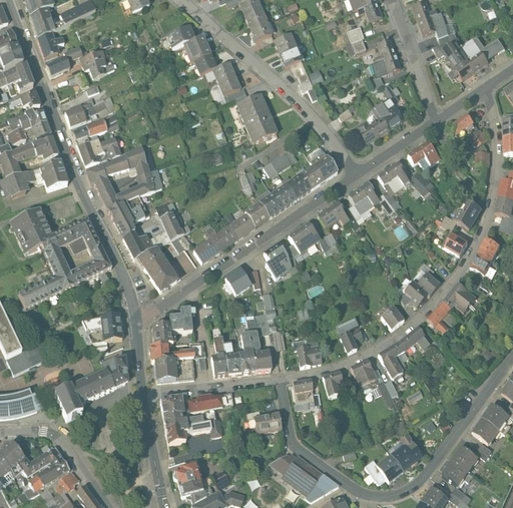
[(26,0),(32,13),(47,7),(53,4),(51,0),(26,0)]
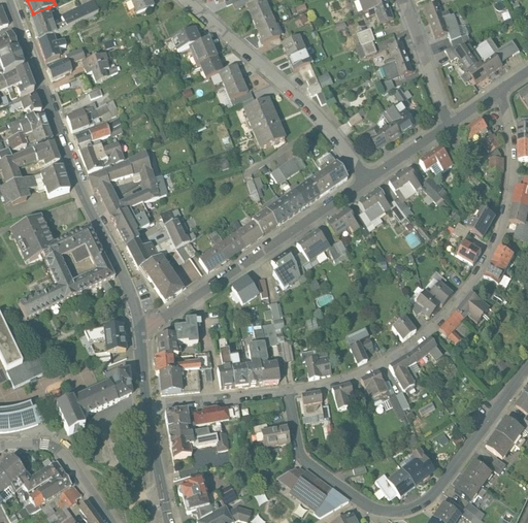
[(61,13),(65,24),(96,9),(92,0),(61,13)]
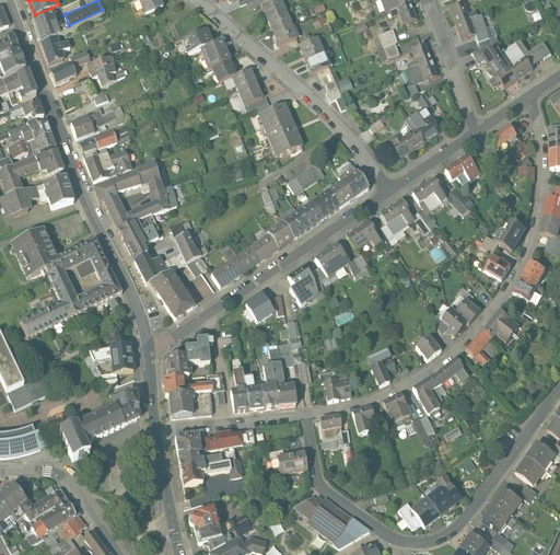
[(147,0),(136,4),(142,21),(161,13),(155,0),(147,0)]
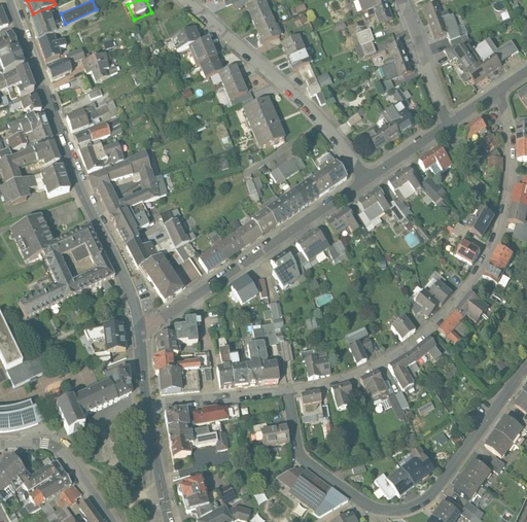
[(249,0),(244,2),(250,15),(269,7),(266,0),(249,0)]
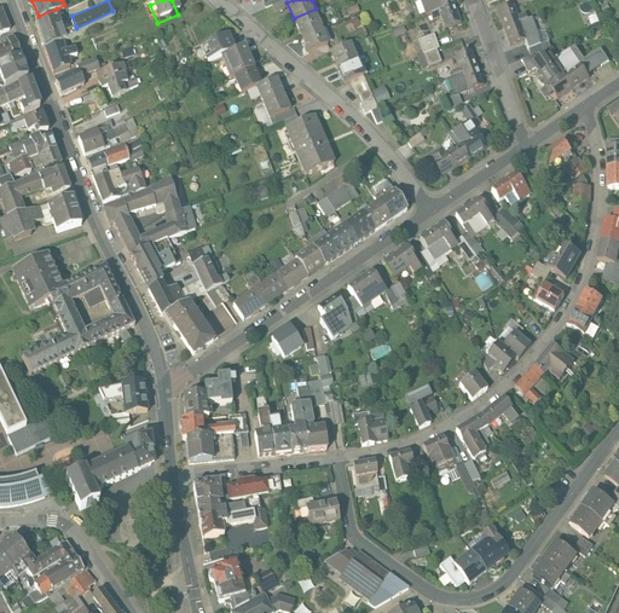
[(420,0),(424,12),(438,7),(456,1),(455,0),(420,0)]
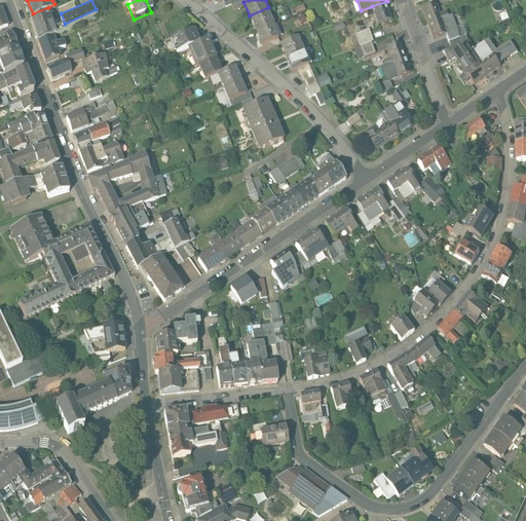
[(439,0),(422,6),(427,21),(445,13),(439,0)]
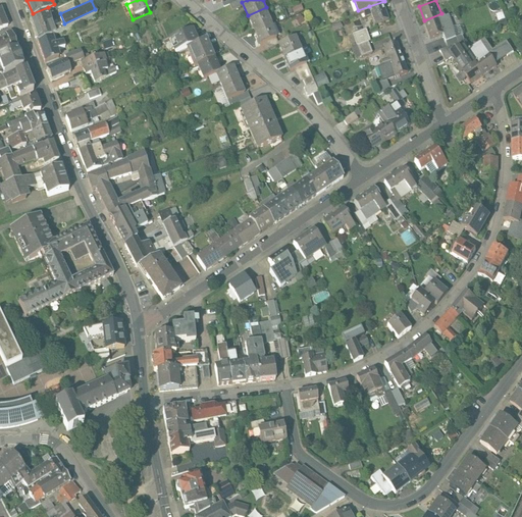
[(384,1),(369,6),(374,21),(389,15),(384,1)]
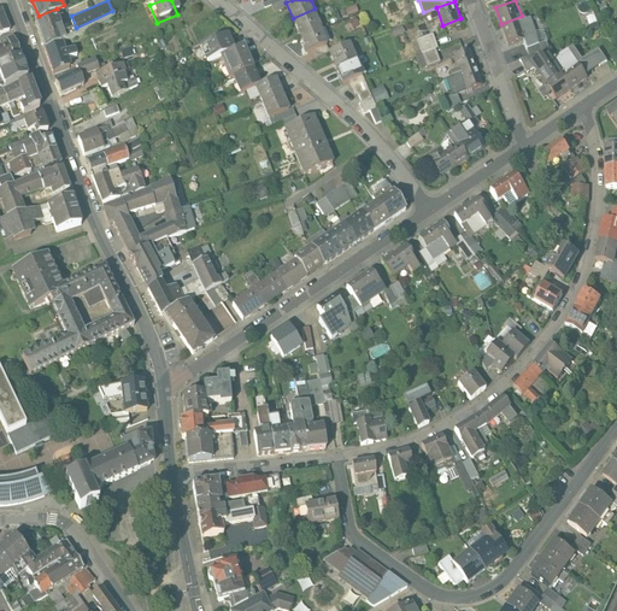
[(57,9),(39,16),(35,18),(45,43),(60,37),(65,36),(57,9)]
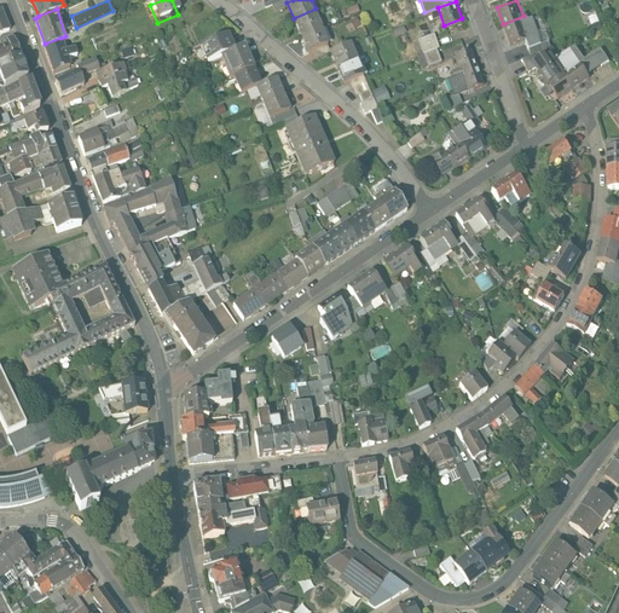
[(316,9),(294,18),(300,34),(323,24),(316,9)]
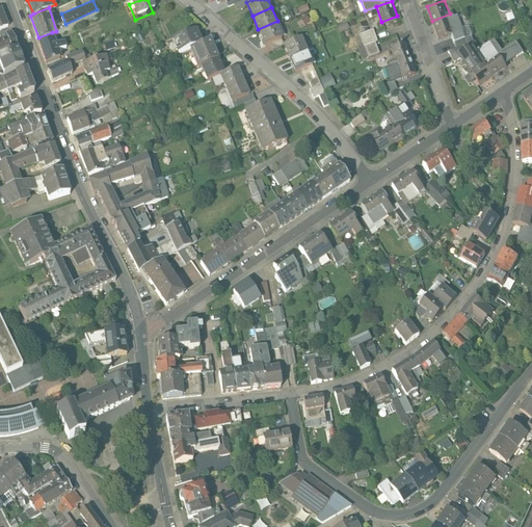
[(450,14),(432,21),(437,34),(455,28),(450,14)]
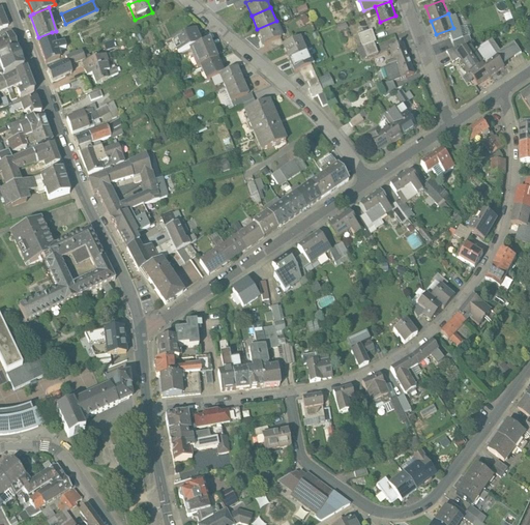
[(276,21),(257,29),(263,42),(282,34),(276,21)]
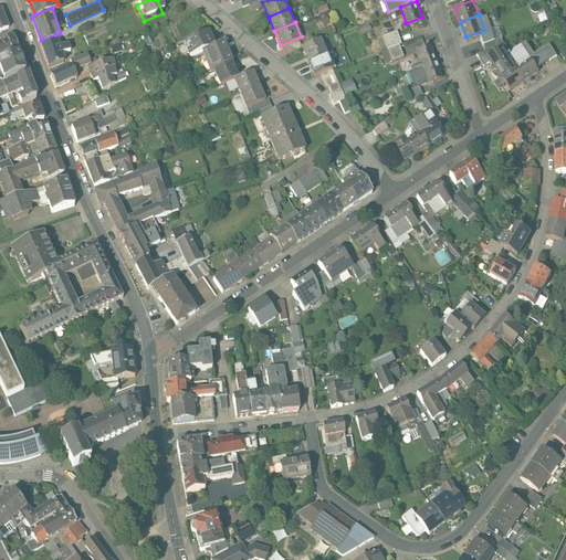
[(10,46),(18,43),(11,27),(3,30),(10,46)]
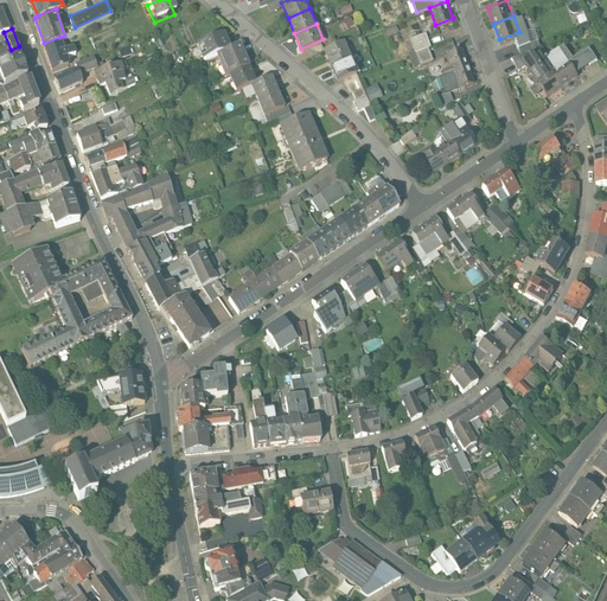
[(427,29),(409,36),(415,50),(428,44),(433,42),(427,29)]
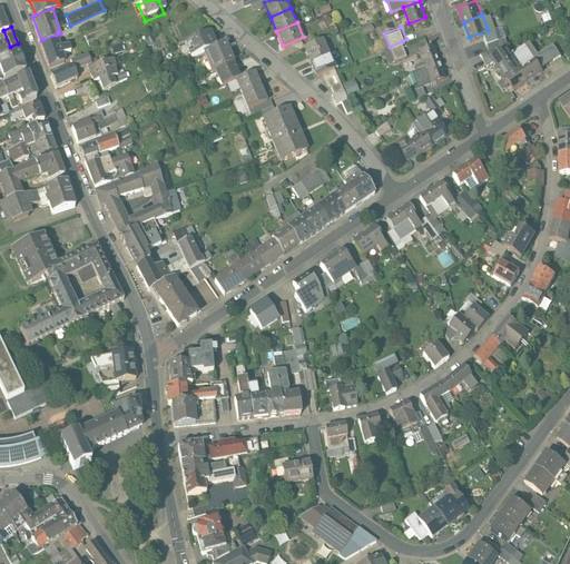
[(0,50),(10,47),(3,30),(0,30),(0,50)]
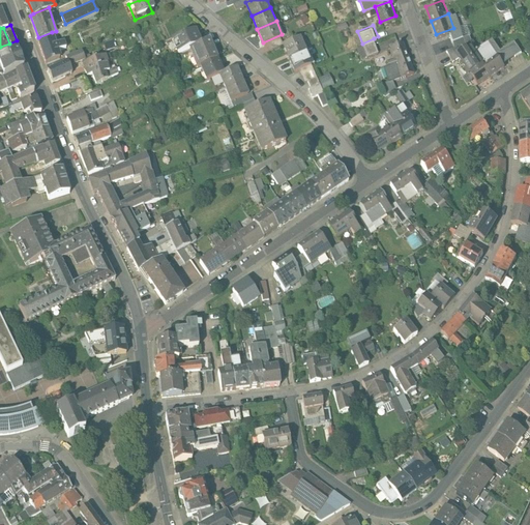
[(195,51),(204,47),(198,31),(177,40),(184,55),(195,51)]
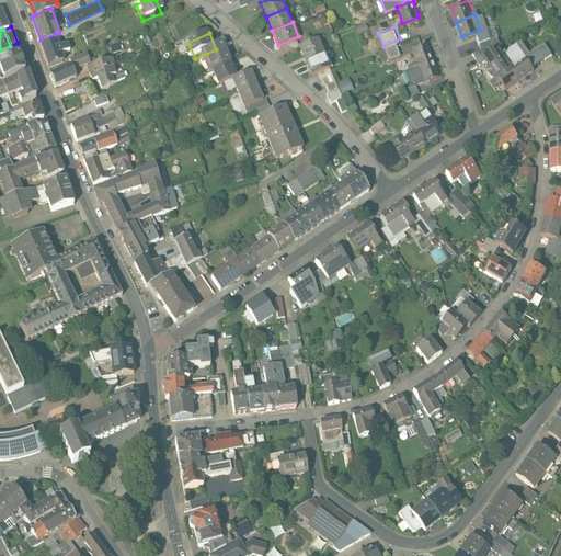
[(55,34),(41,40),(48,63),(64,56),(60,49),(70,46),(68,40),(58,43),(55,34)]
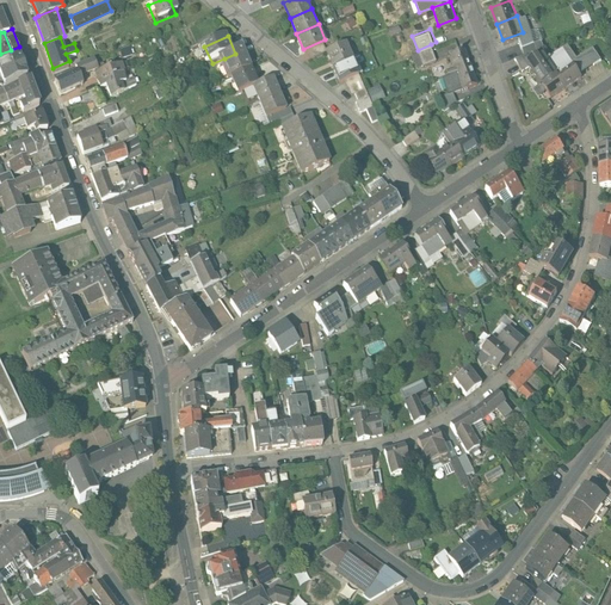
[(349,38),(326,48),(333,63),(356,54),(349,38)]
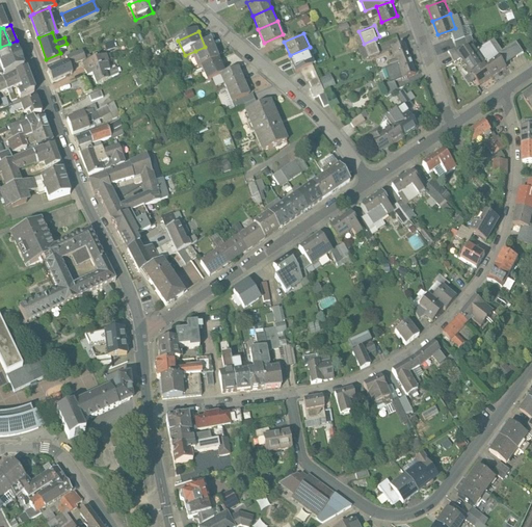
[(493,37),(477,48),(495,73),(510,62),(493,37)]
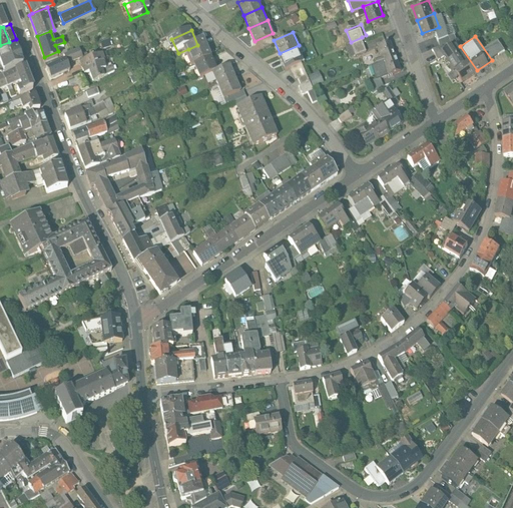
[(351,42),(348,43),(353,54),(367,48),(362,37),(351,42)]
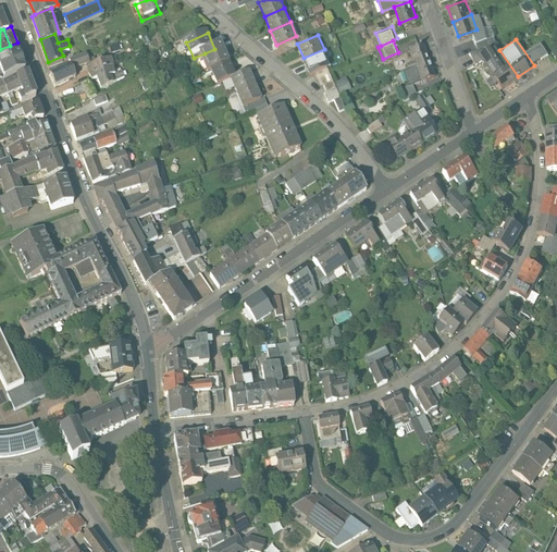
[(424,41),(409,47),(417,65),(431,59),(424,41)]
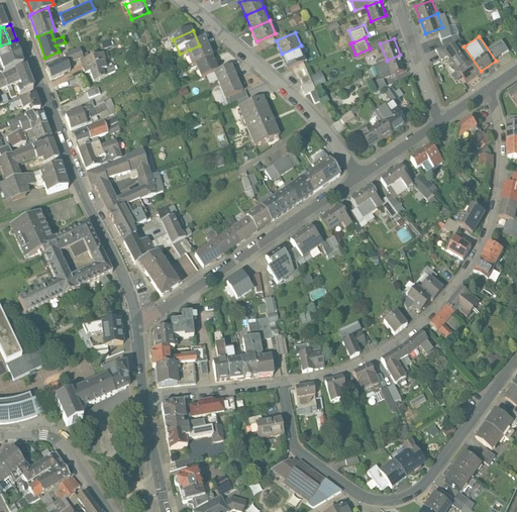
[(0,60),(2,66),(23,58),(16,39),(9,42),(0,45),(0,60)]
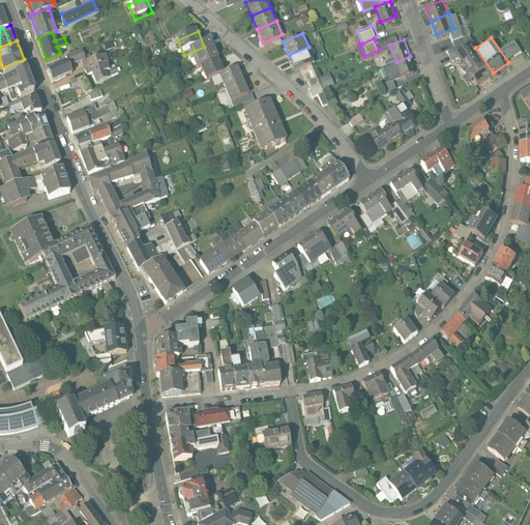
[(201,64),(218,56),(212,42),(204,47),(195,51),(201,64)]
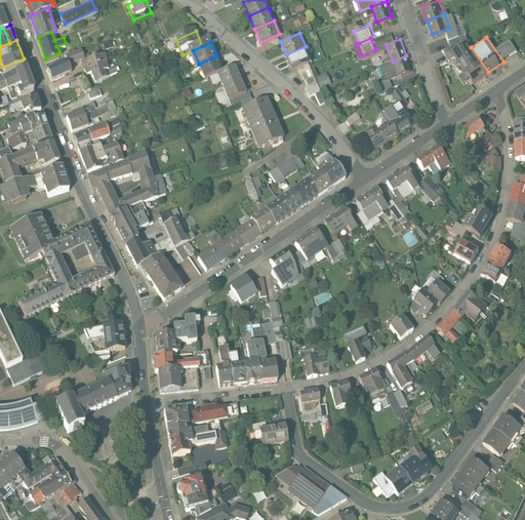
[(469,44),(456,52),(476,81),(488,72),(471,47),(469,44)]
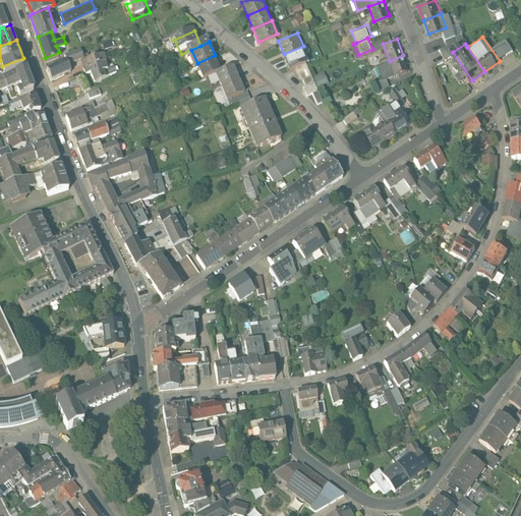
[(303,46),(284,54),(289,66),(308,58),(303,46)]
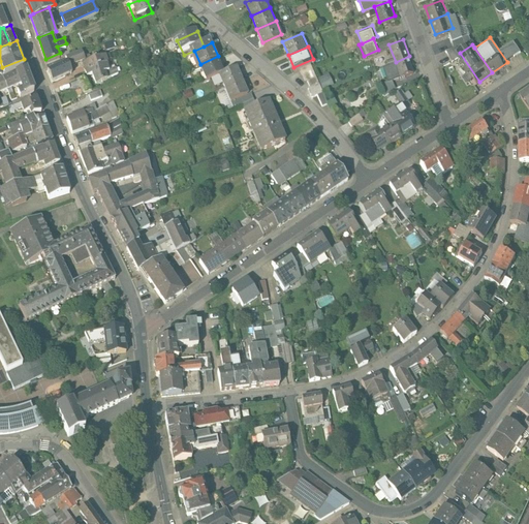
[(67,58),(69,62),(80,58),(82,57),(85,56),(84,53),(82,48),(65,54),(67,58)]
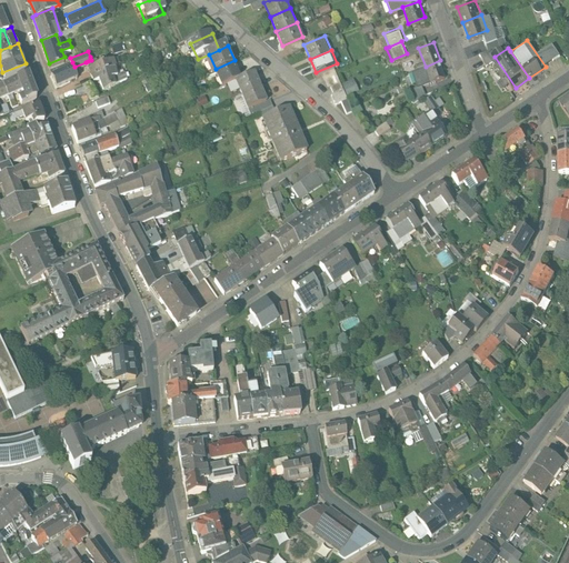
[(89,62),(92,71),(113,64),(116,63),(112,54),(98,59),(89,62)]
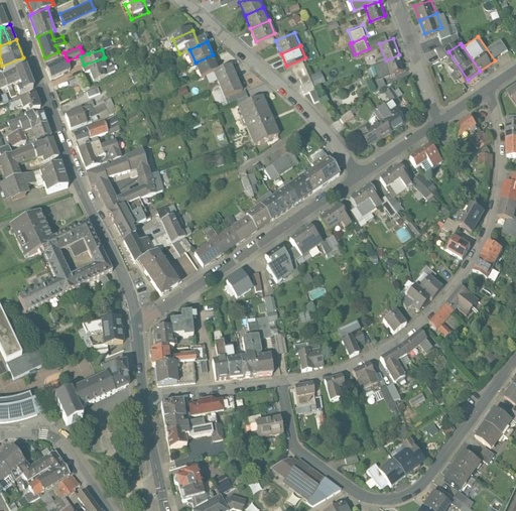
[(196,62),(202,75),(213,70),(219,68),(213,54),(196,62)]
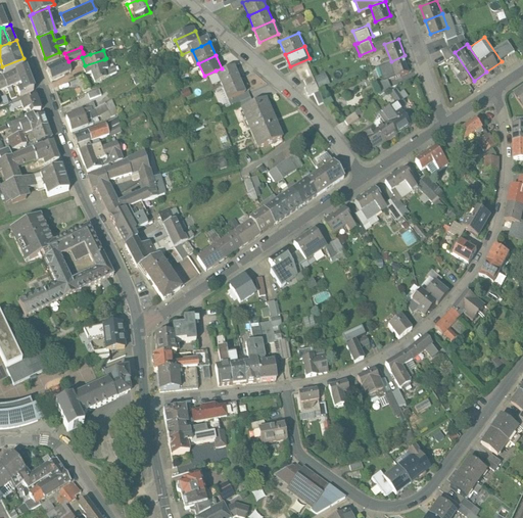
[(410,67),(405,55),(391,61),(378,66),(383,79),(410,67)]
